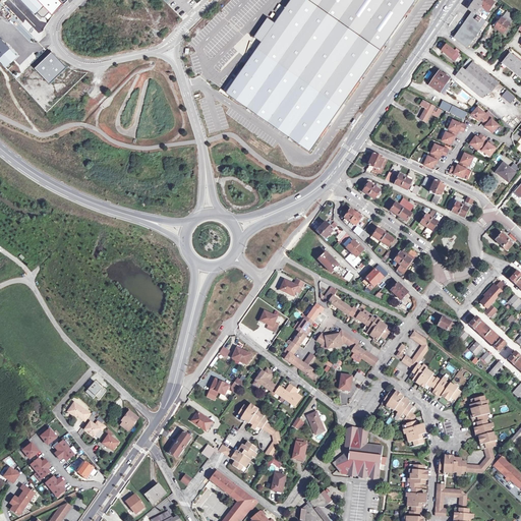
[(21,0),(36,15),(39,13),(43,16),(45,16),(50,12),(38,0),(21,0)]
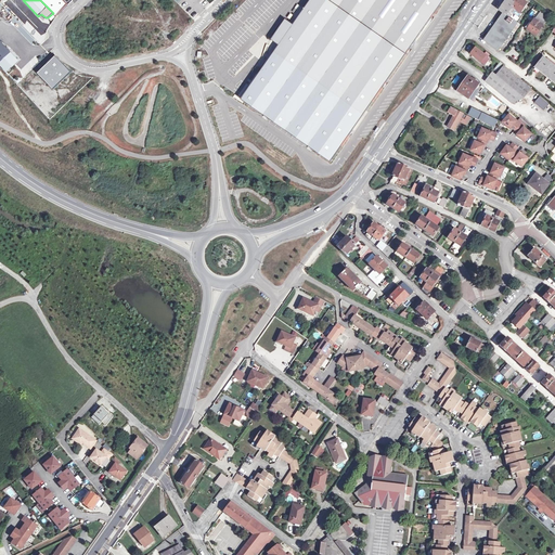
[(63,0),(40,0),(53,13),(56,16),(68,4),(63,0)]
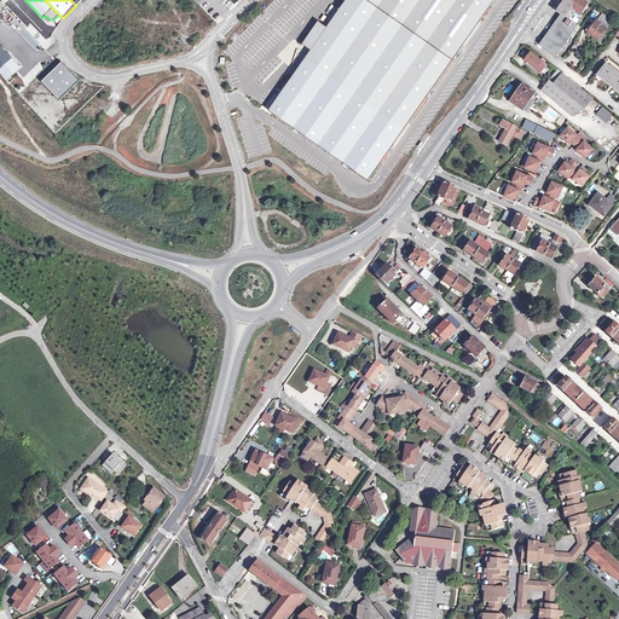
[(346,0),(328,27),(318,21),(302,44),(311,50),(268,110),(369,180),(495,0),(346,0)]
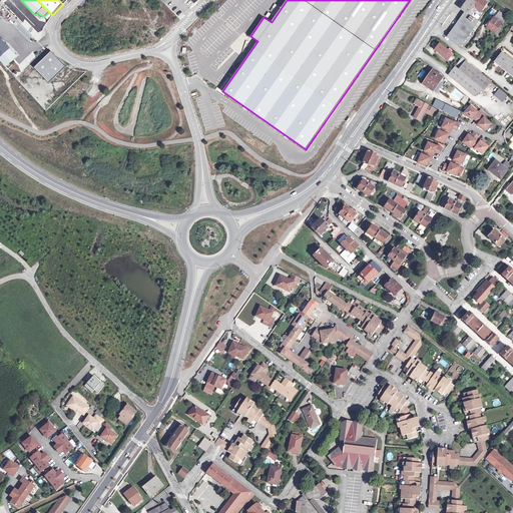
[(472,4),(475,0),(474,0),(467,0),(461,8),(465,11),(467,12),(479,21),(481,18),(485,12),(483,10),(482,9),(480,11),(475,8),(476,7),(472,4)]
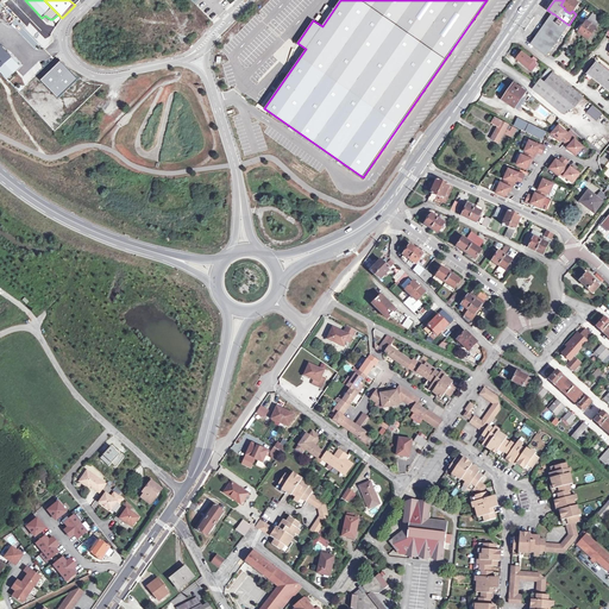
[(571,11),(573,7),(565,1),(564,0),(560,5),(565,8),(564,10),(570,13),(572,11),(571,11)]
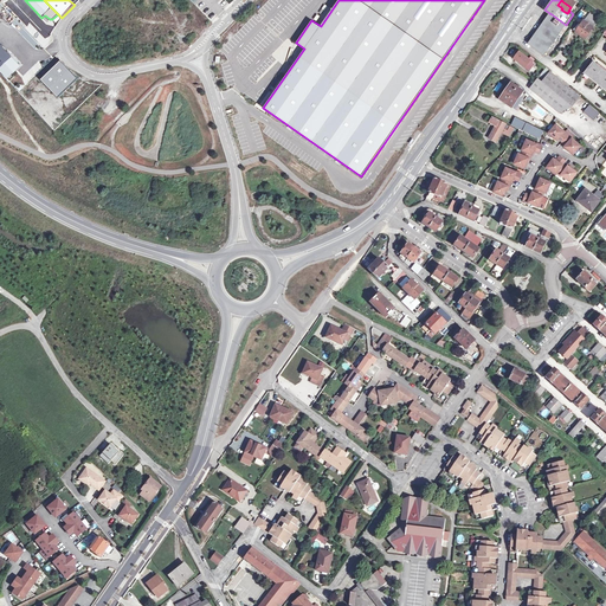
[(545,56),(566,25),(552,14),(548,18),(547,17),(546,19),(545,26),(535,40),(533,38),(528,44),(545,56)]
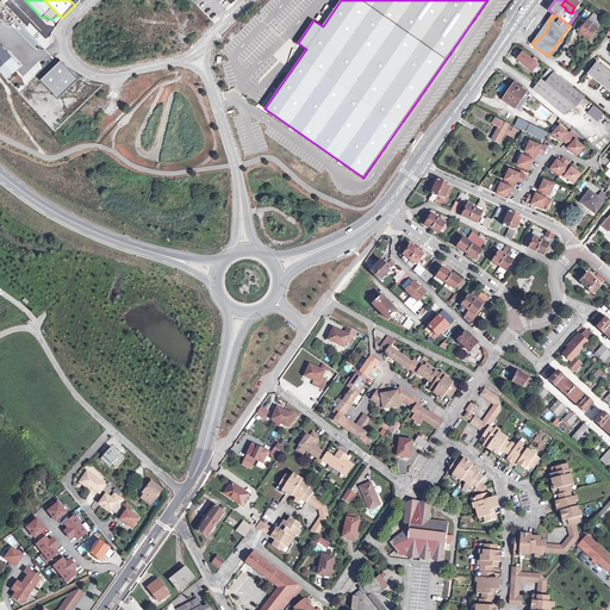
[(577,30),(584,36),(592,24),(595,20),(599,24),(602,20),(598,17),(593,14),(589,22),(587,20),(584,25),(582,24),(577,30)]
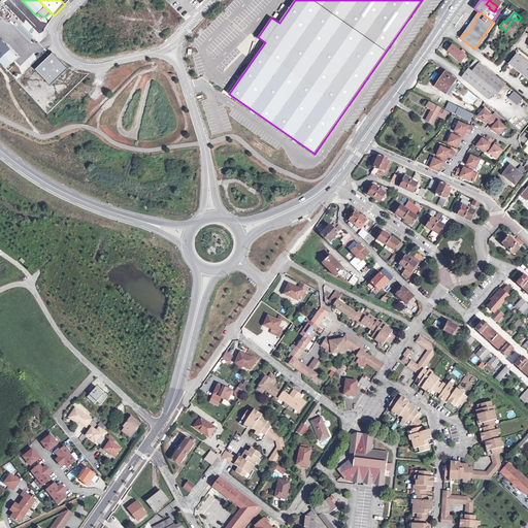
[(474,23),(475,17),(464,33),(466,35),(474,23)]
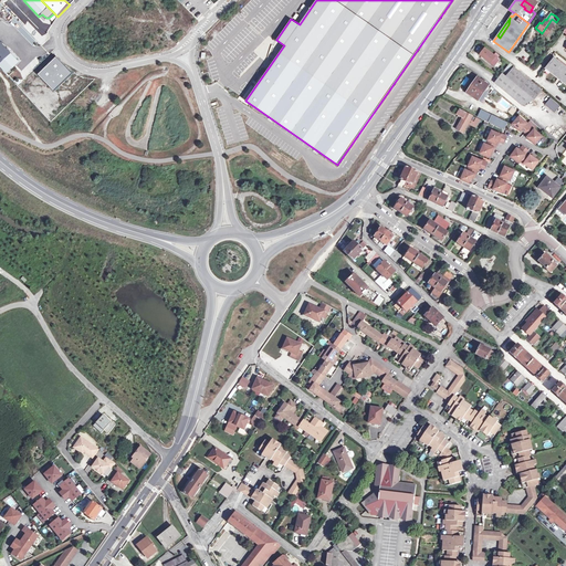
[(554,24),(556,22),(552,19),(549,22),(542,33),(549,38),(554,32),(552,30),(555,25),(554,24)]
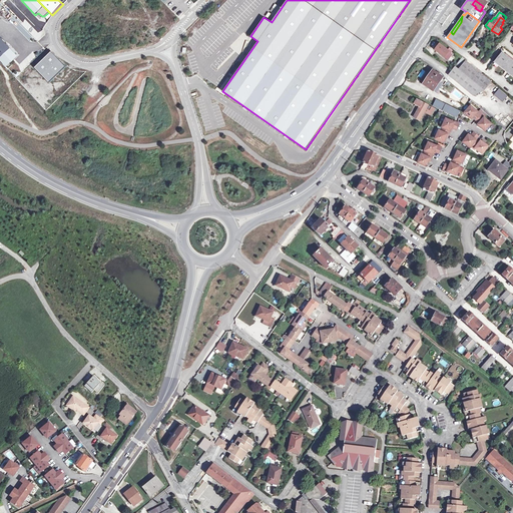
[(448,60),(453,53),(440,43),(435,49),(448,60)]
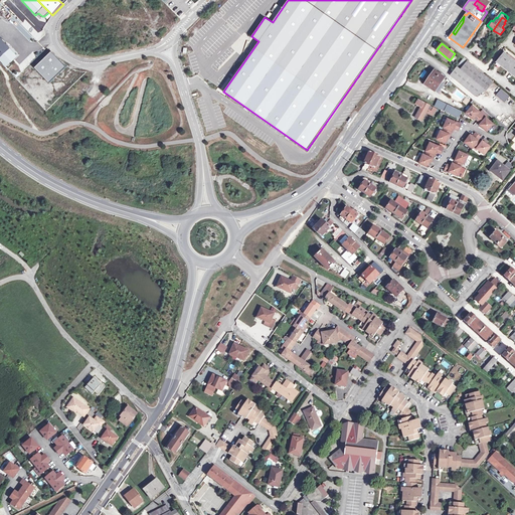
[(498,61),(514,74),(514,60),(505,52),(504,53),(498,61)]
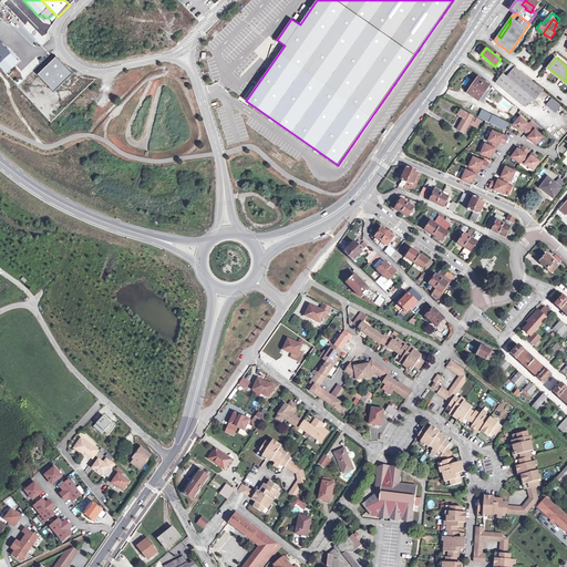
[(511,63),(503,73),(504,73),(496,82),(502,86),(524,105),(535,100),(543,90),(511,63)]
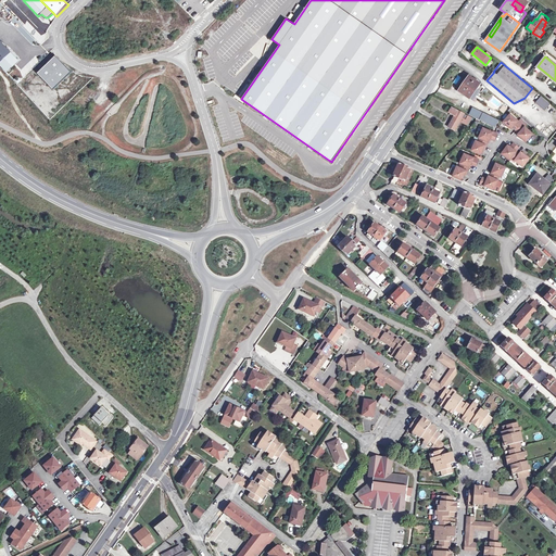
[(470,76),(467,81),(460,90),(460,91),(470,98),(481,84),(472,78),(470,76)]
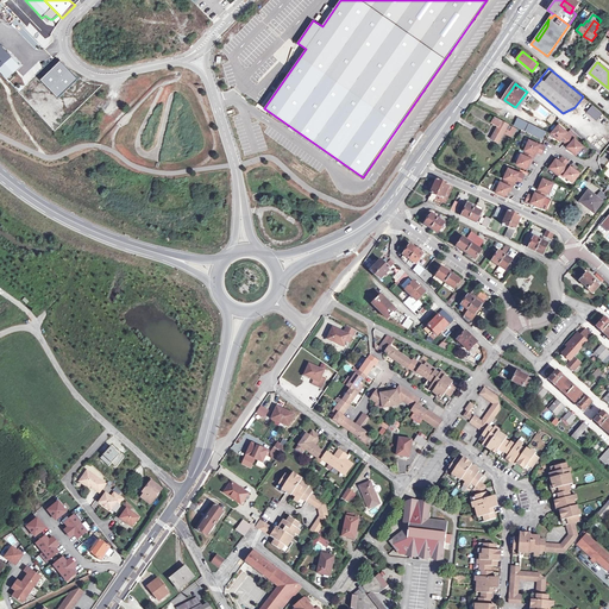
[(597,120),(603,113),(592,105),(586,112),(597,120)]
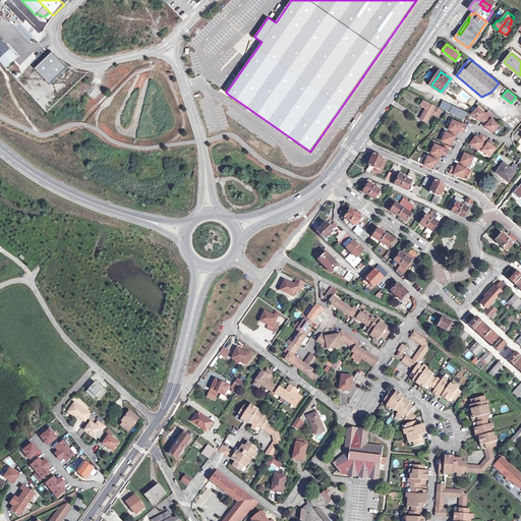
[(436,112),(438,108),(435,107),(423,101),(421,105),(422,106),(421,107),(424,108),(425,107),(426,108),(424,111),(425,112),(421,119),(426,121),(430,114),(432,111),(436,112)]
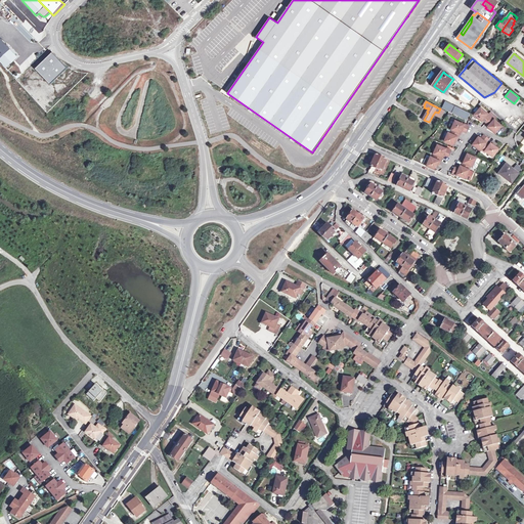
[(447,111),(450,103),(445,101),(442,107),(447,111)]
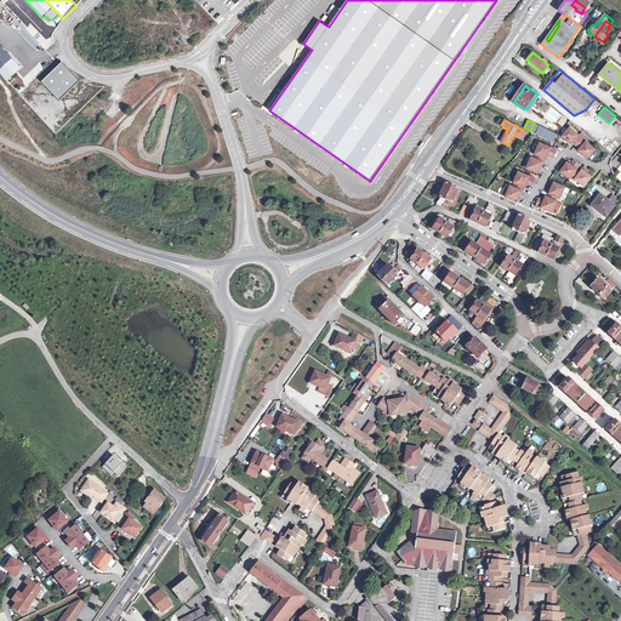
[(573,142),(576,146),(582,138),(570,127),(563,136),(571,144),(573,142)]
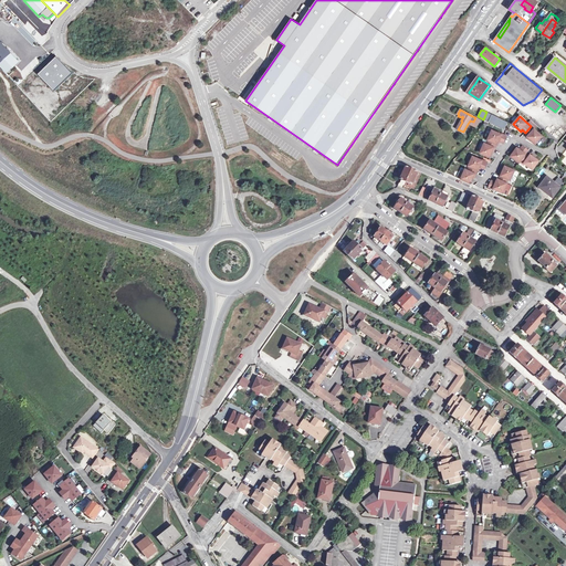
[(480,119),(475,117),(473,122),(470,121),(468,124),(475,128),(480,119)]
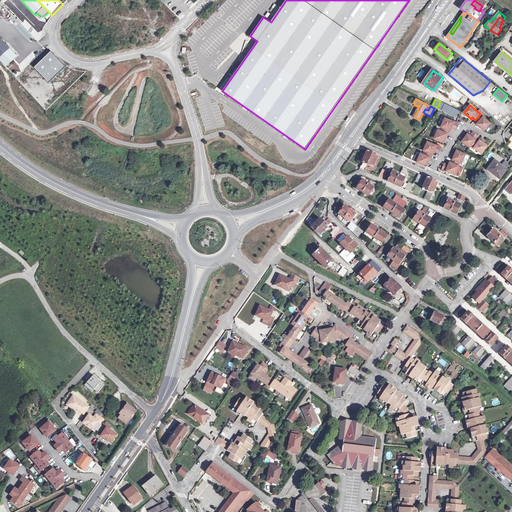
[(456,117),(459,111),(450,106),(446,112),(456,117)]
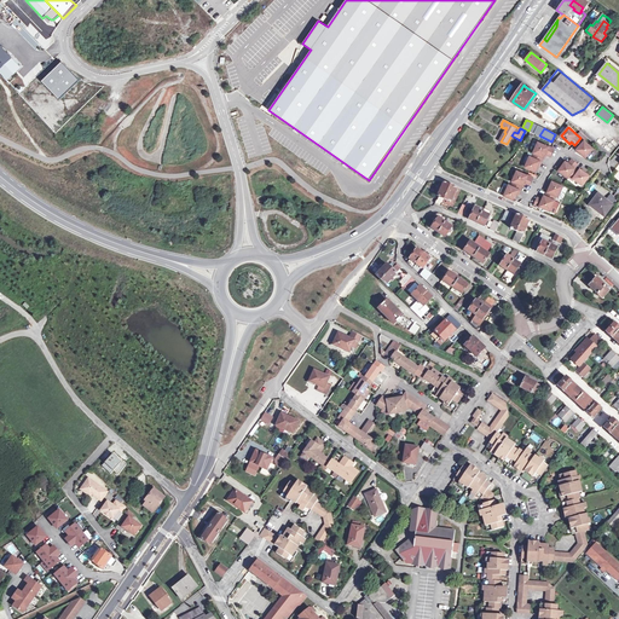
[(594,149),(580,138),(574,145),(578,149),(577,150),(585,158),(594,149)]
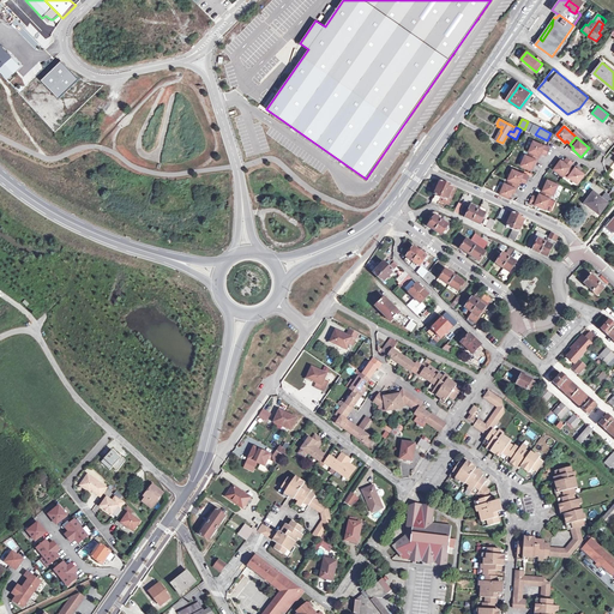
[(540,157),(542,154),(547,155),(549,148),(545,145),(545,146),(534,142),(529,152),(530,152),(540,156),(540,157)]
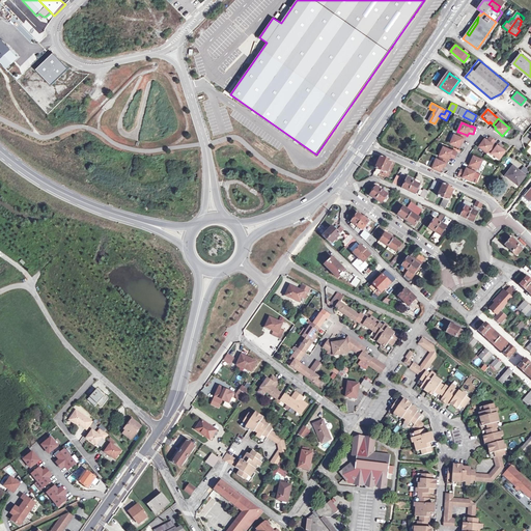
[(465,139),(467,135),(458,132),(457,136),(454,135),(451,143),(459,147),(464,139),(465,139)]
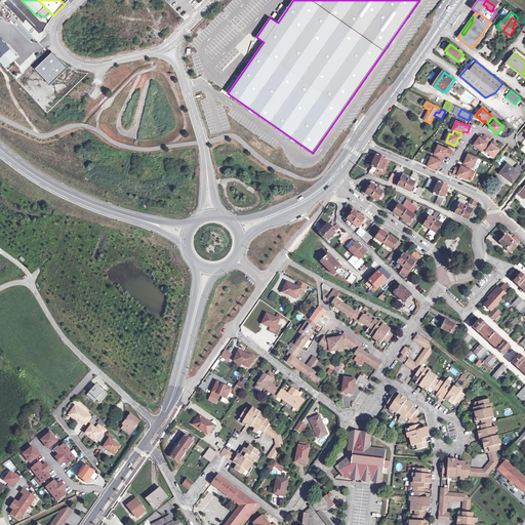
[(490,139),(485,135),(482,139),(480,137),(474,146),(482,151),(483,151),(488,144),(490,139)]
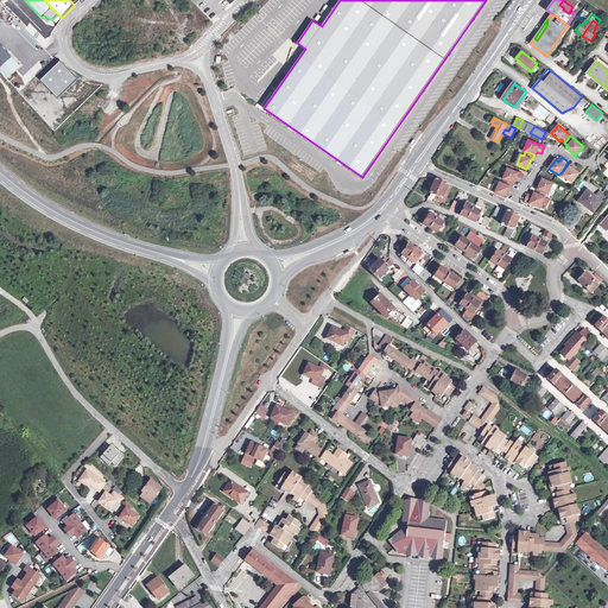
[(569,169),(565,166),(559,175),(563,177),(564,176),(572,183),(580,173),(570,166),(569,169)]
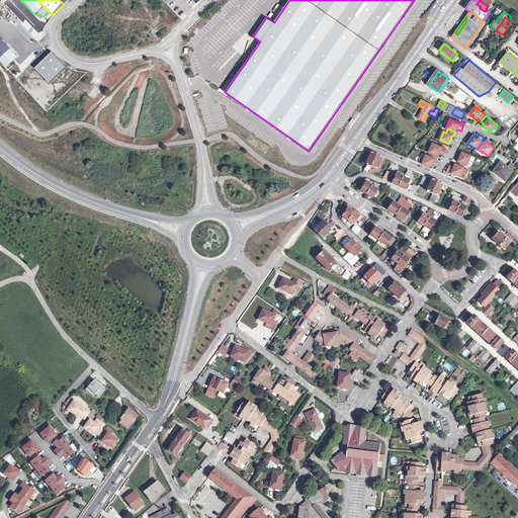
[(438,156),(439,153),(443,155),(446,149),(442,147),(441,147),(433,144),(429,152),(430,153),(437,156),(438,156)]
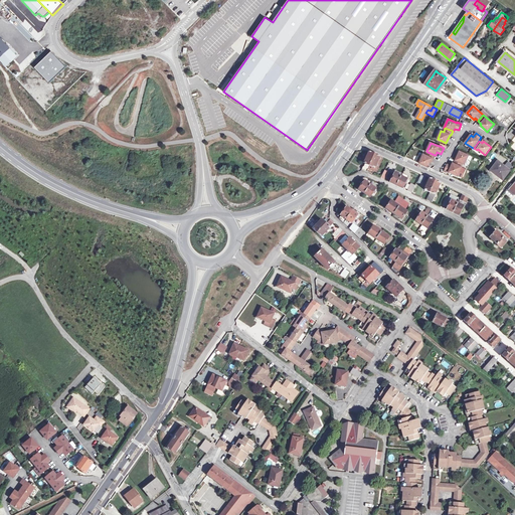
[(456,160),(454,163),(461,167),(463,163),(465,164),(469,155),(460,151),(456,160)]
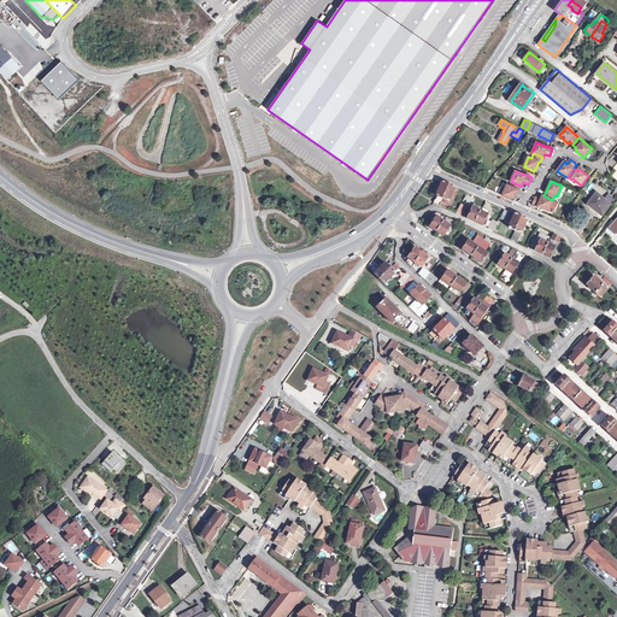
[(434,203),(440,206),(448,186),(442,182),(441,184),(439,192),(434,203)]
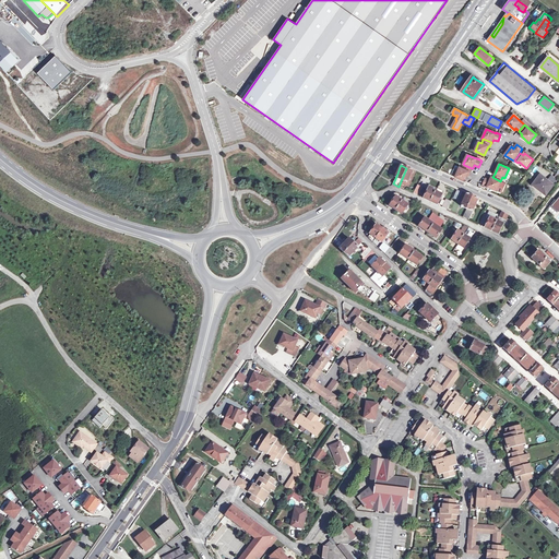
[(471,173),(472,168),(464,165),(462,168),(460,167),(455,177),(465,181),(470,171),(471,173)]
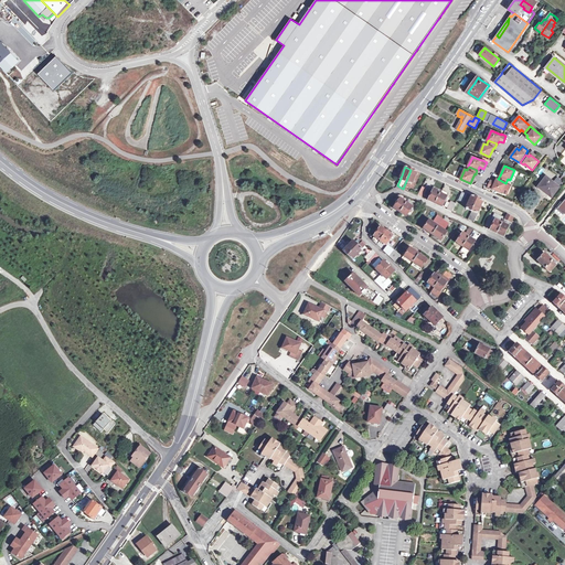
[(411,170),(403,189),(408,191),(412,184),(416,172),(411,170)]
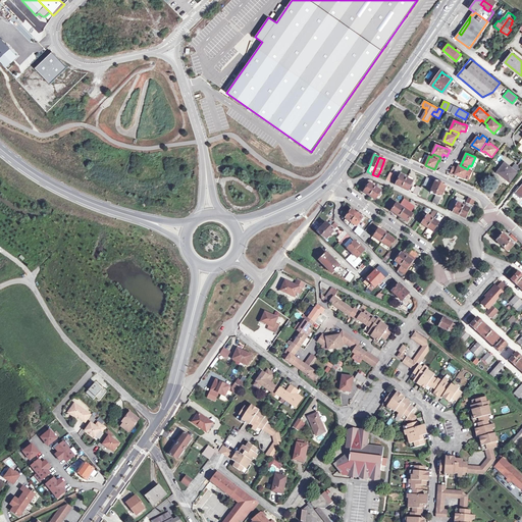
[(505,162),(499,171),(503,174),(502,174),(511,181),(518,171),(517,171),(512,167),(505,162)]
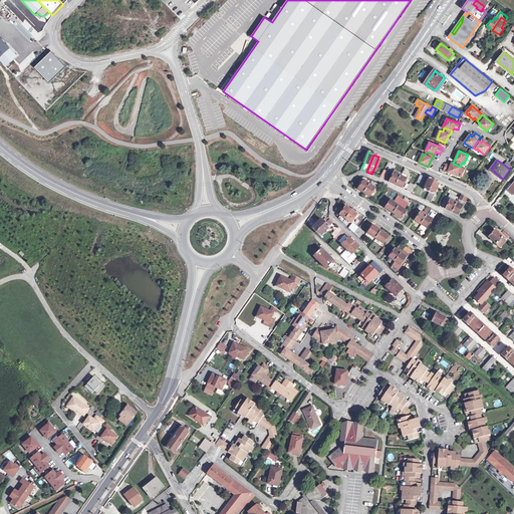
[(448,173),(449,172),(457,176),(461,167),(460,167),(453,163),(452,163),(451,166),(447,164),(444,171),(448,173)]
